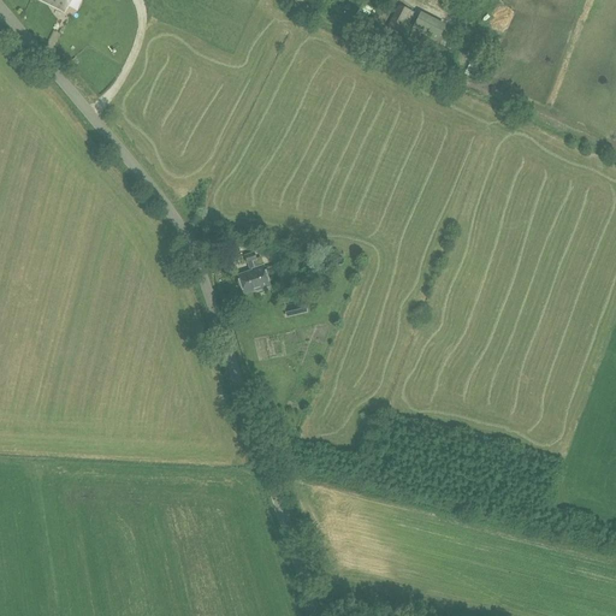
[(43,0),(64,10),(69,0),(43,0)]
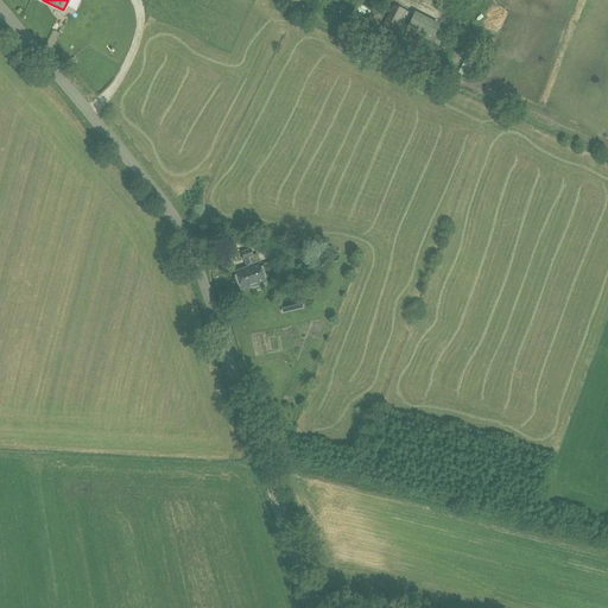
[(505,17),(499,2),(487,7),(494,21),(505,17)]
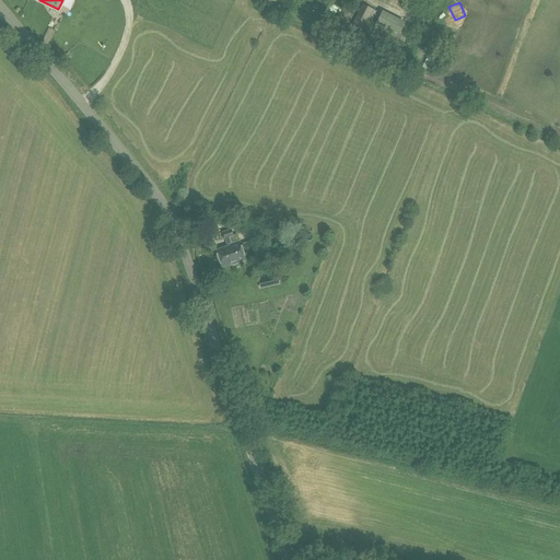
[(350,26),(365,33),(376,11),(362,4),(350,26)]
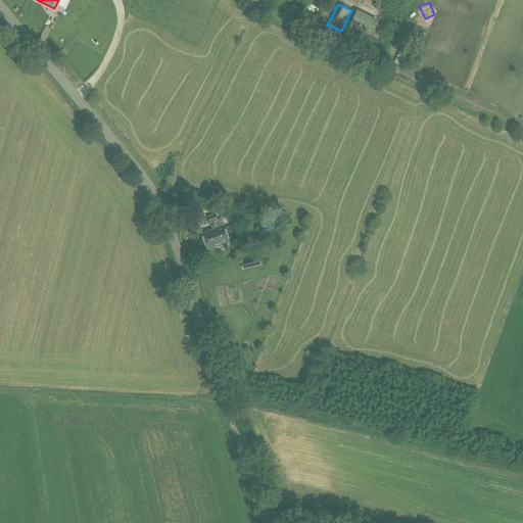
[(377,20),(357,10),(349,25),(371,35),(377,20)]
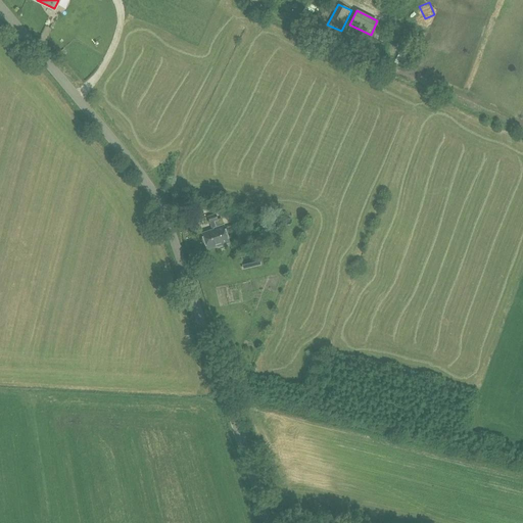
[(339,37),(367,51),(374,38),(346,25),(339,37)]
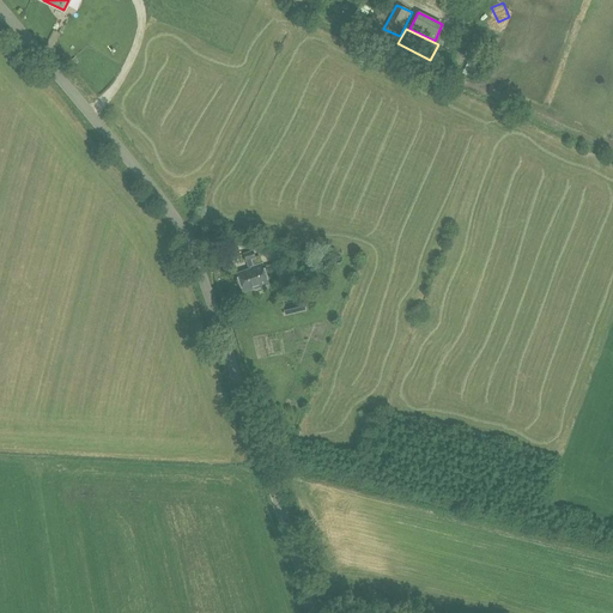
[(461,74),(468,77),(472,77),(481,55),(472,52),(461,74)]
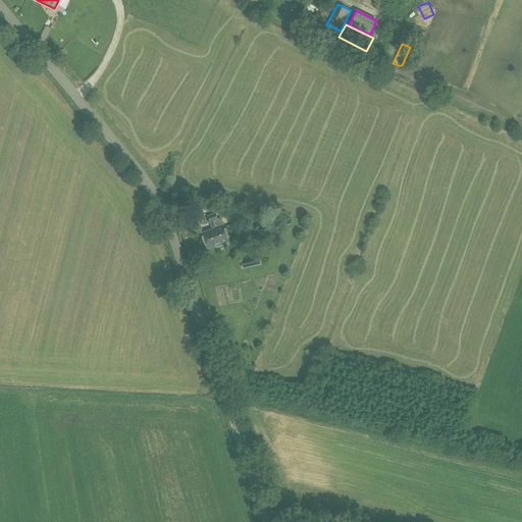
[(216,220),(214,213),(207,216),(209,222),(216,220)]
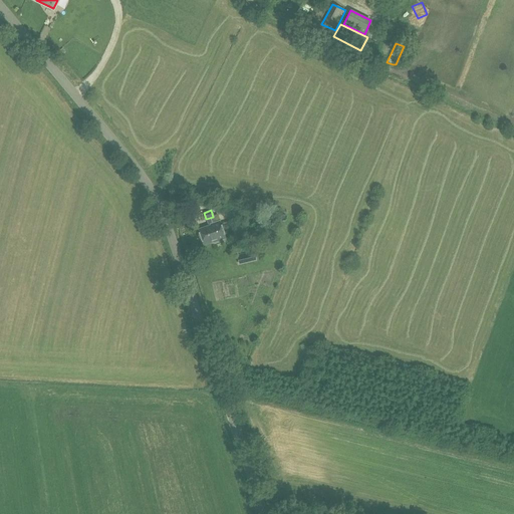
[(197,230),(203,246),(212,243),(212,244),(225,239),(219,221),(212,224),(209,225),(210,226),(197,230)]
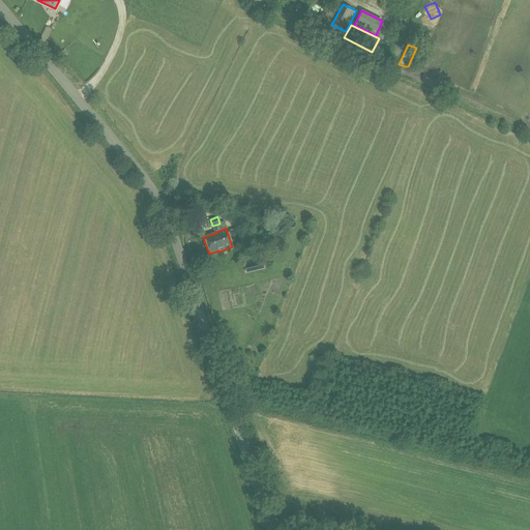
[(261,260),(255,262),(256,269),(263,267),(261,260)]
